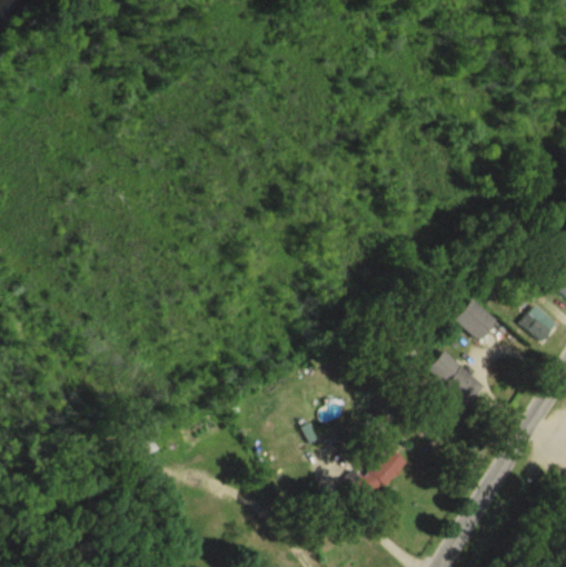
[(565,251),(557,247),(538,277),(552,286),(549,289),(565,299),(565,251)]
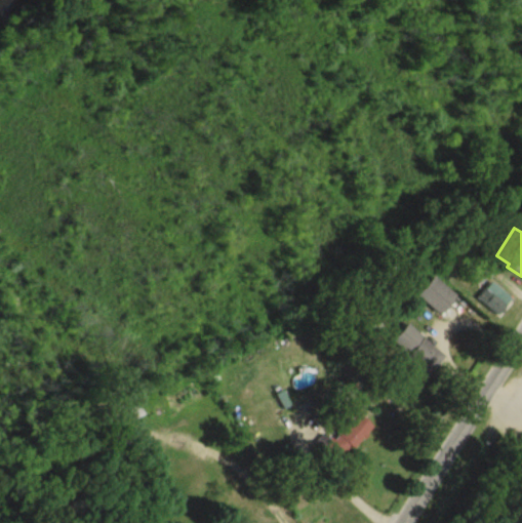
[(458,296),(436,276),(418,294),(442,315),(458,296)]
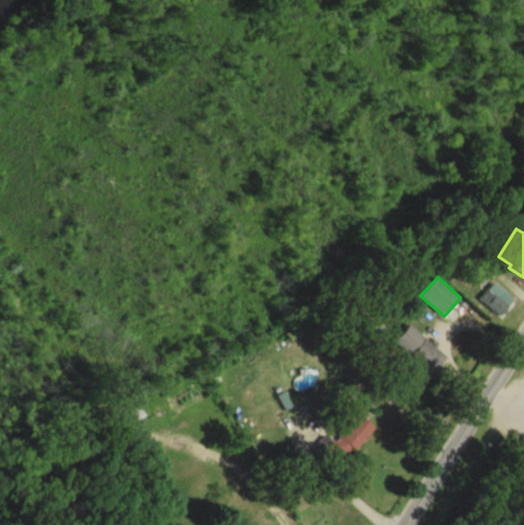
[(501,316),(516,300),(493,281),(479,299),(501,316)]
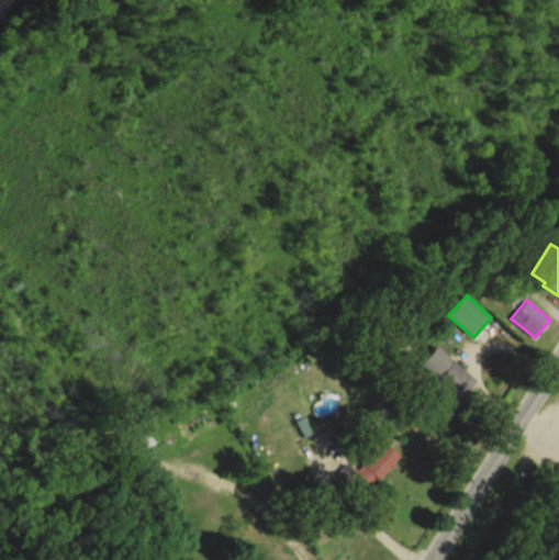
[(473,379),(434,342),(417,359),(456,396),(473,379)]
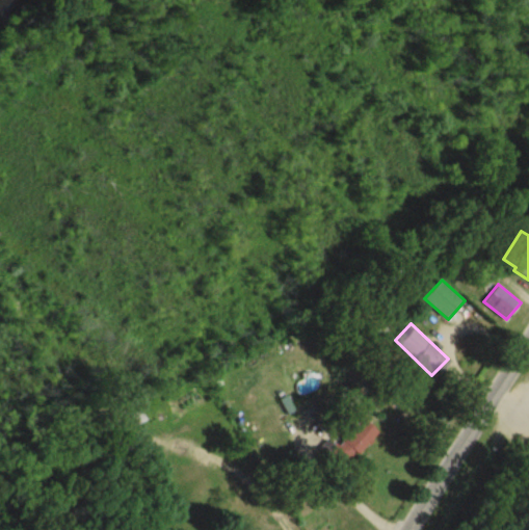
[(380,432),(364,416),(328,451),(345,468),(380,432)]
